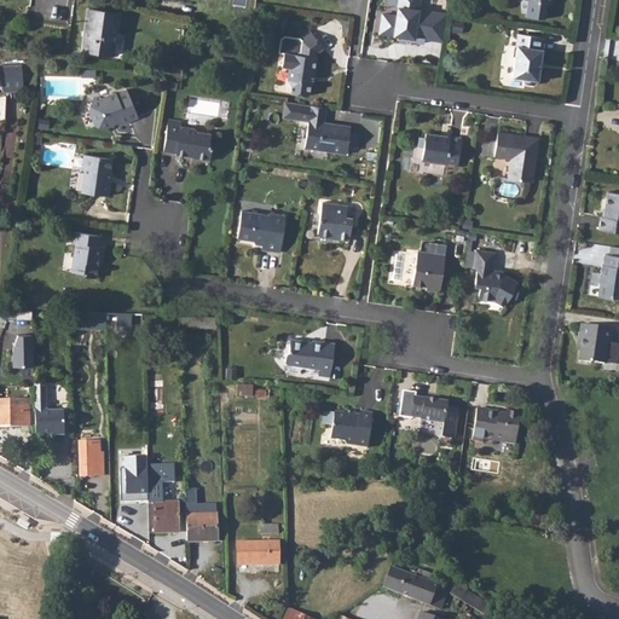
[(420,0),(399,0),(399,5),(397,16),(382,15),(380,34),(414,39),(414,41),(424,44),(424,39),(444,41),(447,15),(418,11),(420,0)]
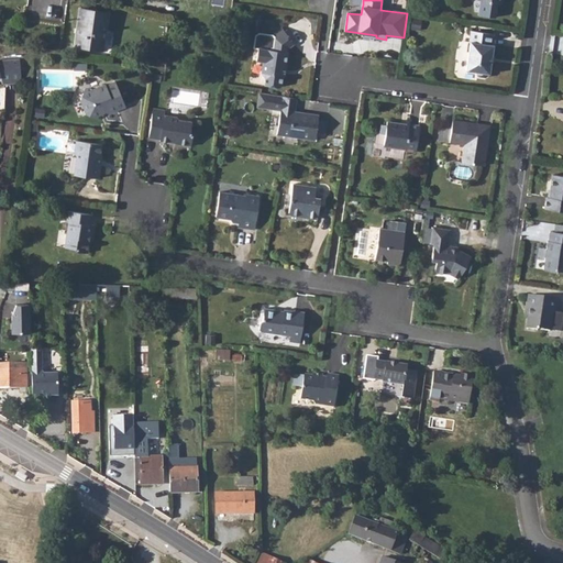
[(103,51),(109,12),(107,12),(97,10),(79,8),(74,46),(103,51)]
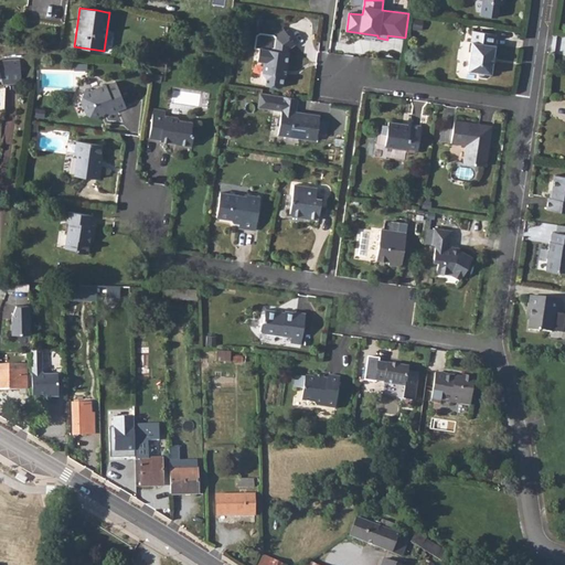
[(423,21),(414,20),(413,29),(422,30),(423,21)]
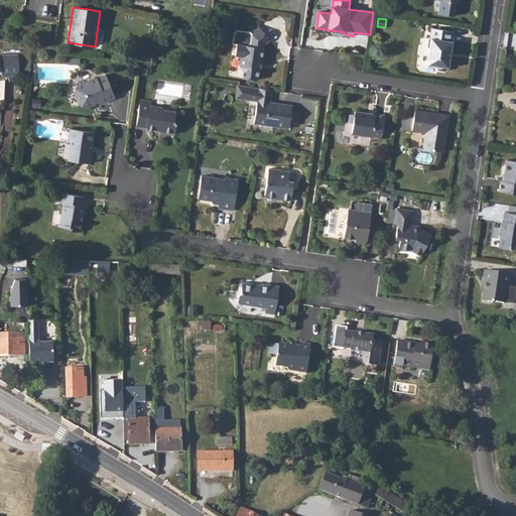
[(269,40),(258,25),(249,32),(238,30),(234,32),(233,43),(237,44),(235,55),(241,56),(239,67),(243,72),(242,78),(256,80),(259,78),(260,69),(259,69),(260,65),(262,61),(264,48),(263,47),(263,45),(269,40)]
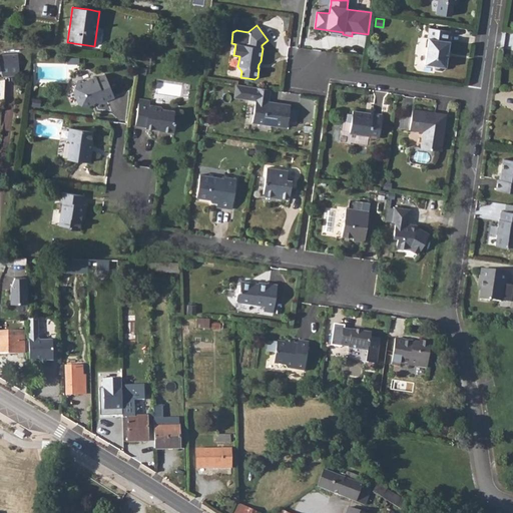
[(425,64),(434,65),(434,67),(435,69),(442,70),(444,69),(445,67),(446,67),(450,41),(449,41),(450,31),(429,28),(427,38),(428,38),(425,64)]
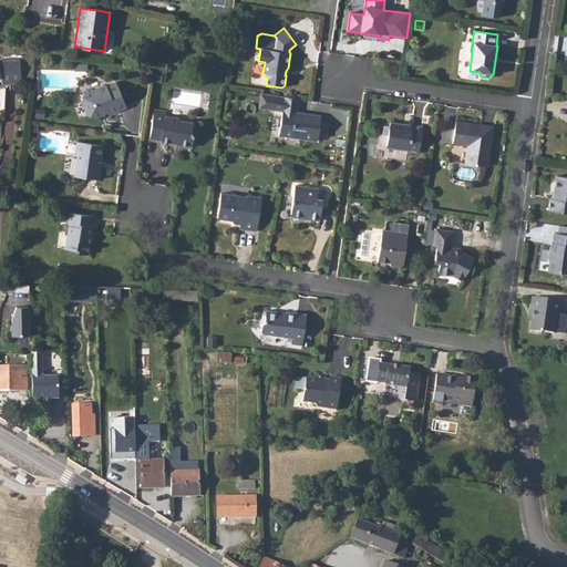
[(0,78),(2,79),(21,76),(20,60),(0,61),(0,78)]
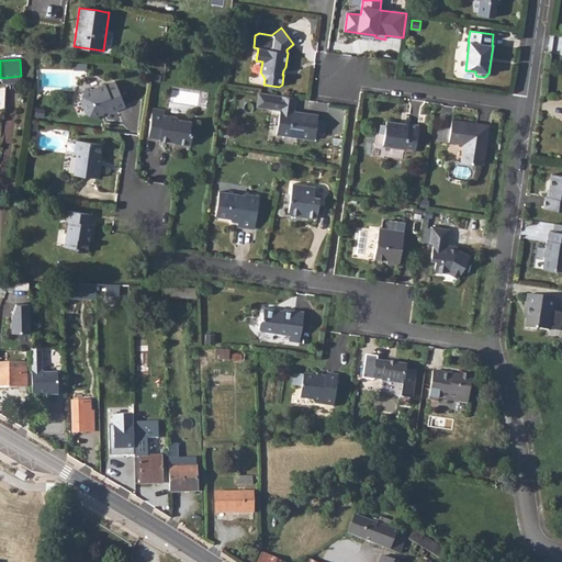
[(125,107),(115,81),(105,86),(105,85),(89,90),(85,89),(80,100),(85,112),(87,114),(97,119),(100,111),(103,110),(104,112),(108,113),(125,107)]
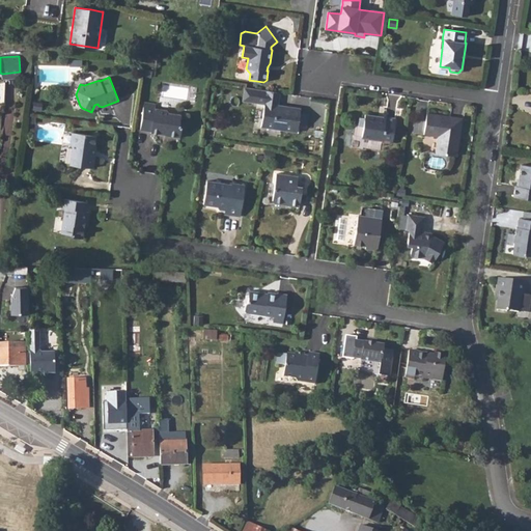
[(248,88),(246,100),(267,103),(263,124),(298,130),(298,128),(300,112),(300,110),(277,107),(279,92),(248,88)]
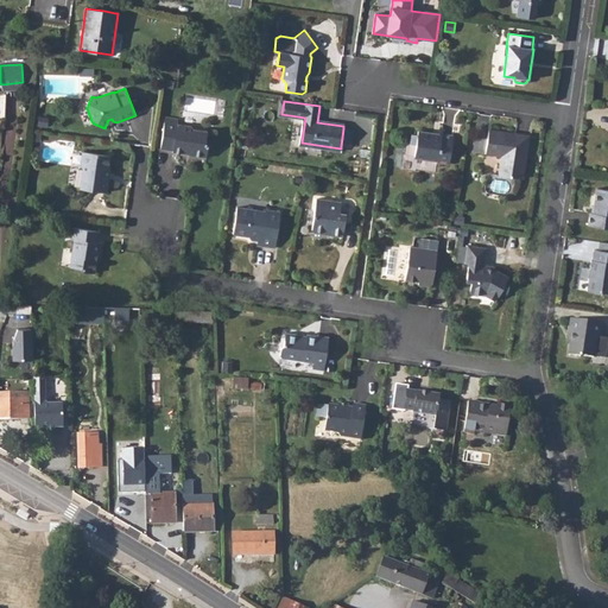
[(49,118),(38,116),(37,126),(48,127),(49,118)]
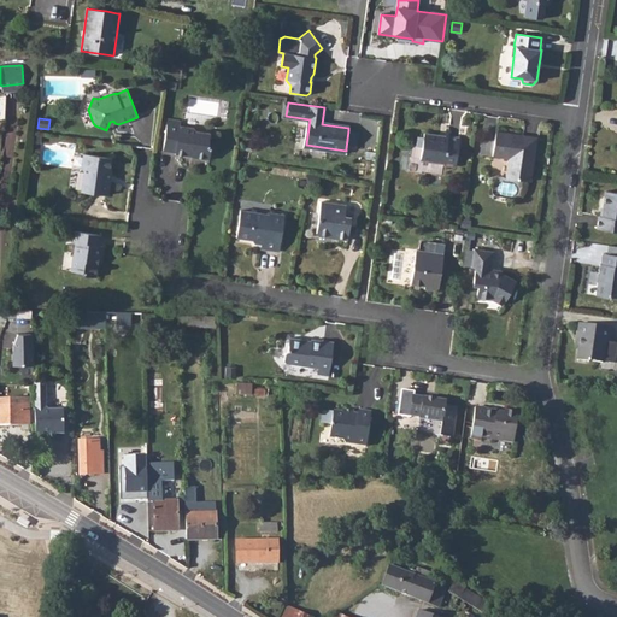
[(180,127),(181,121),(168,118),(163,151),(176,153),(175,154),(186,156),(188,154),(193,156),(193,158),(209,160),(211,148),(209,145),(210,134),(197,131),(194,128),(180,127)]
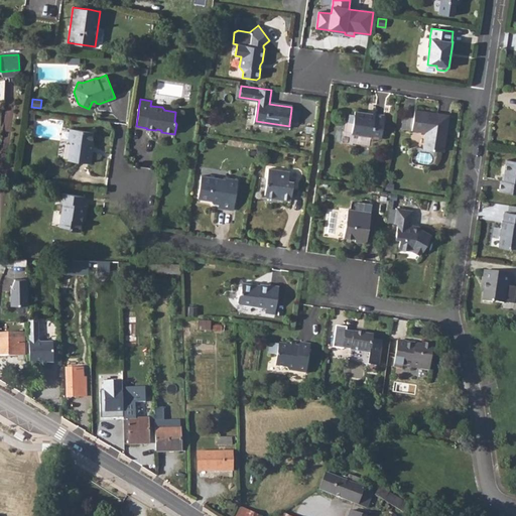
[(300,110),(291,109),(289,124),(298,125),(300,110)]
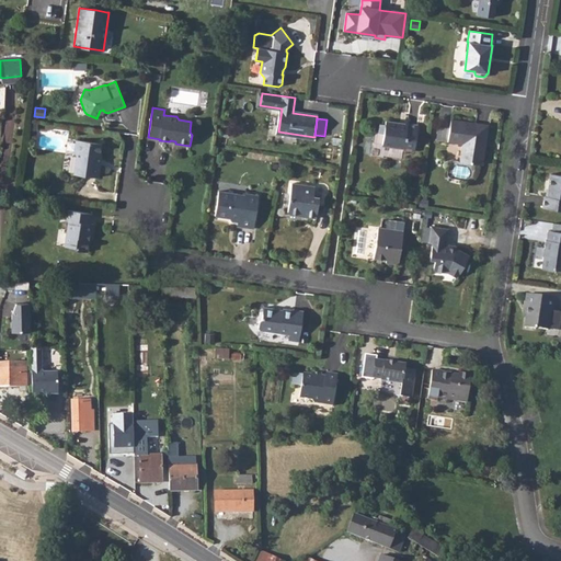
[(482,164),(489,125),(451,119),(449,127),(448,142),(462,145),(459,161),(482,164)]
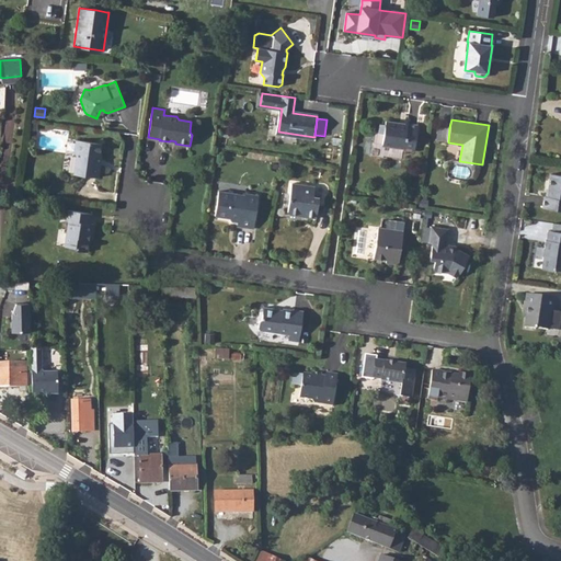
[(414,151),(418,125),(407,124),(407,126),(400,125),(400,123),(386,121),(385,125),(380,124),(379,133),(384,134),(382,145),(403,147),(403,150),(414,151)]
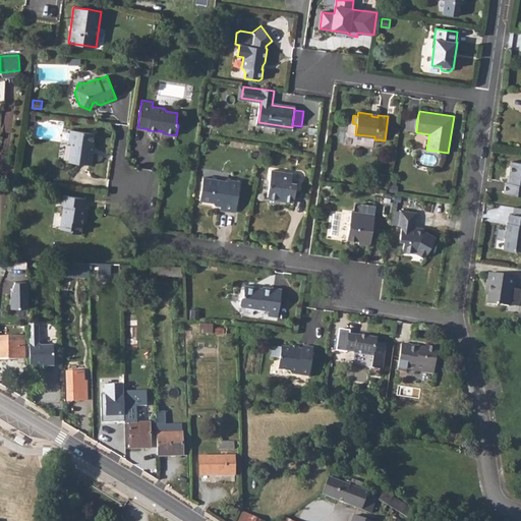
[(404,130),(416,132),(417,118),(406,117),(404,130)]
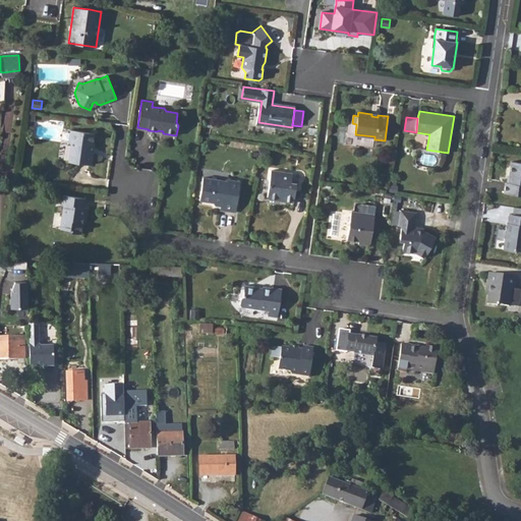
[(92,152),(95,133),(70,130),(69,141),(71,145),(68,162),(91,165),(93,153),(92,152)]
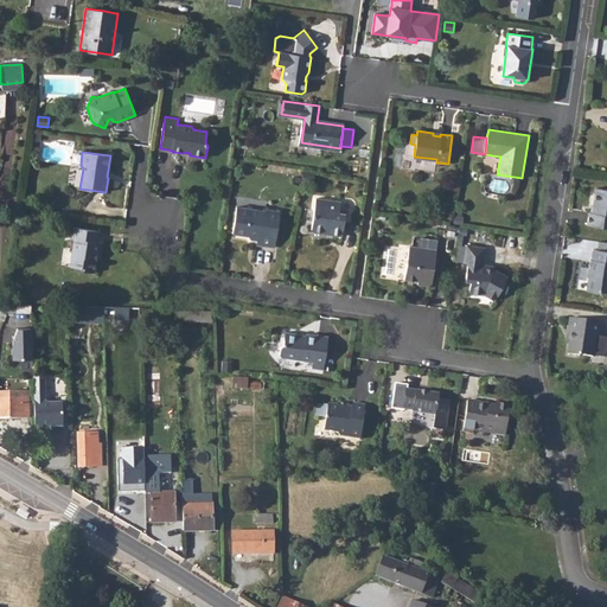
[(315,173),(304,172),(302,181),(314,183),(315,173)]
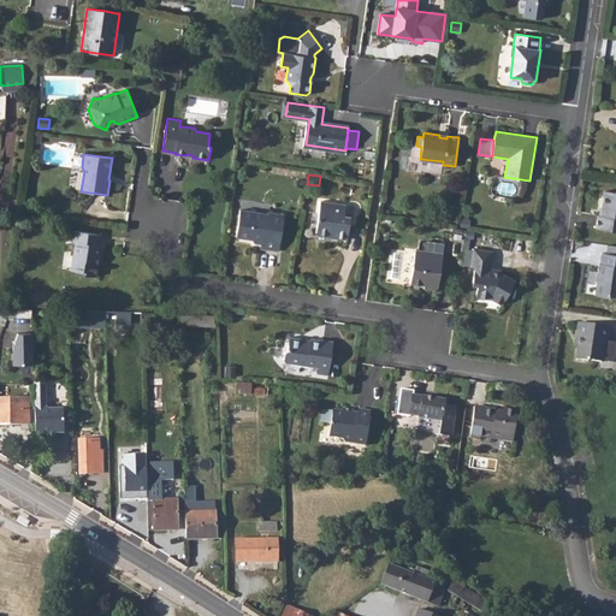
[(615,191),(604,190),(602,207),(603,207),(602,215),(598,215),(596,227),(615,230),(615,191)]
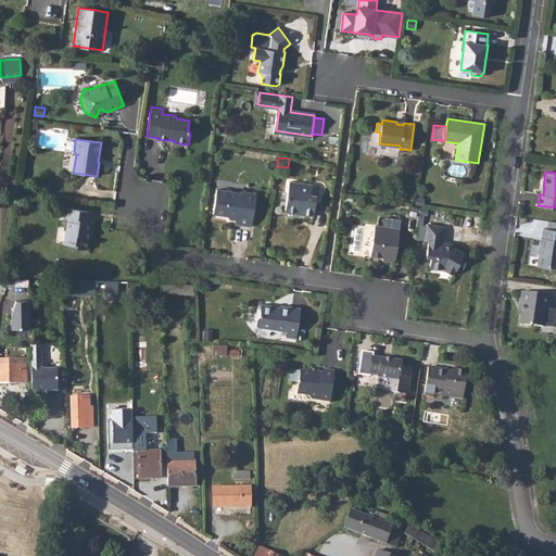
[(311,194),(312,185),(289,181),(286,210),(288,213),(313,216),(316,196),(311,194)]
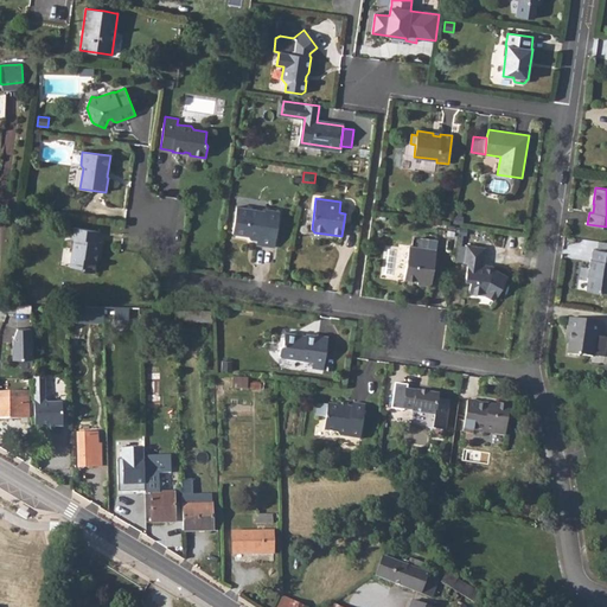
[(275,248),(280,211),(266,209),(264,211),(236,206),(232,234),(248,236),(250,240),(254,237),(257,237),(256,244),(275,248)]
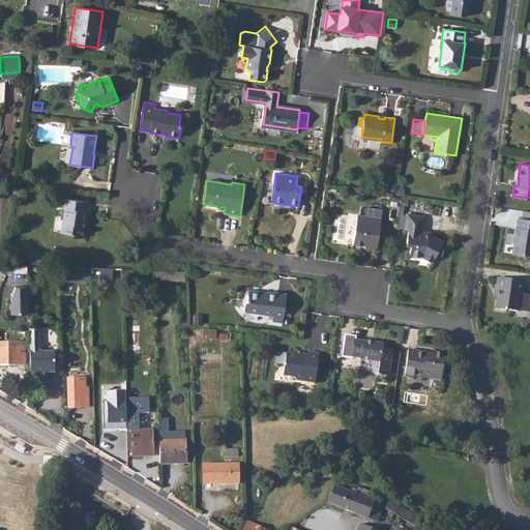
[(406,229),(408,215),(403,215),(405,206),(407,206),(408,199),(403,198),(398,228),(406,229)]
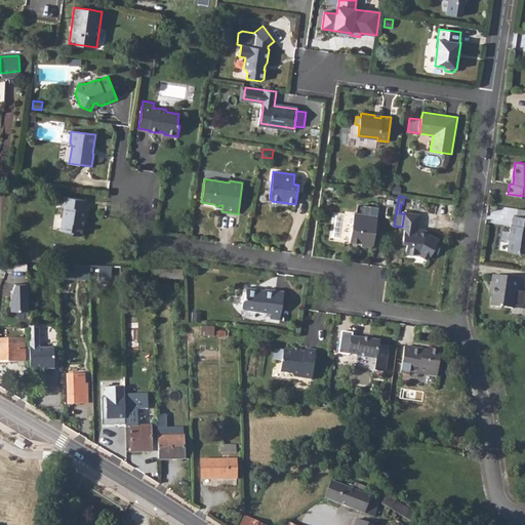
[(85,209),(86,200),(64,197),(63,206),(64,206),(61,231),(71,232),(73,235),(82,236),(84,218),(86,219),(87,209),(85,209)]
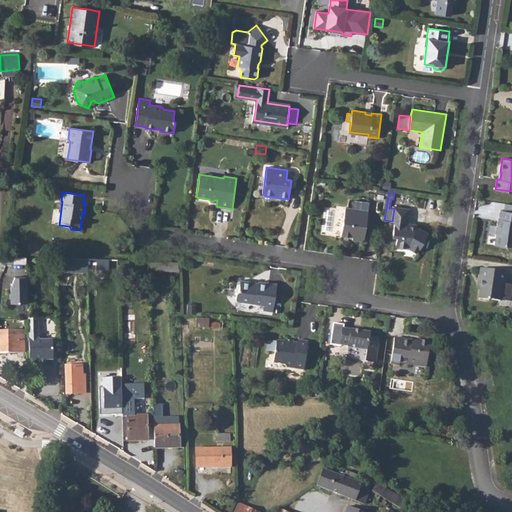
[(364,239),(368,211),(345,207),(341,235),(353,237),(352,239),(361,241),(364,239)]
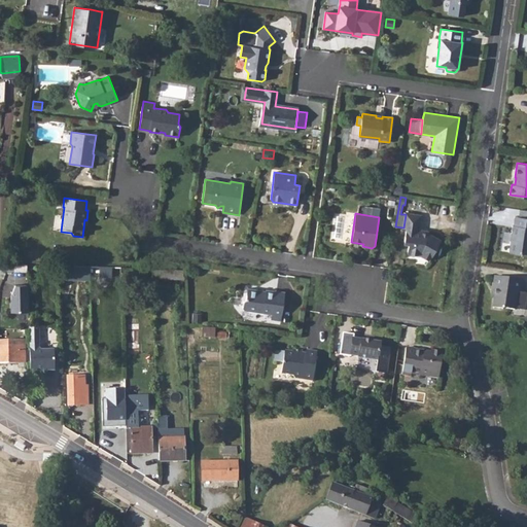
[(421,215),(406,213),(406,214),(403,227),(403,229),(406,229),(405,241),(409,242),(407,253),(420,255),(429,260),(441,240),(428,234),(421,232),(421,231),(419,230),(421,215)]
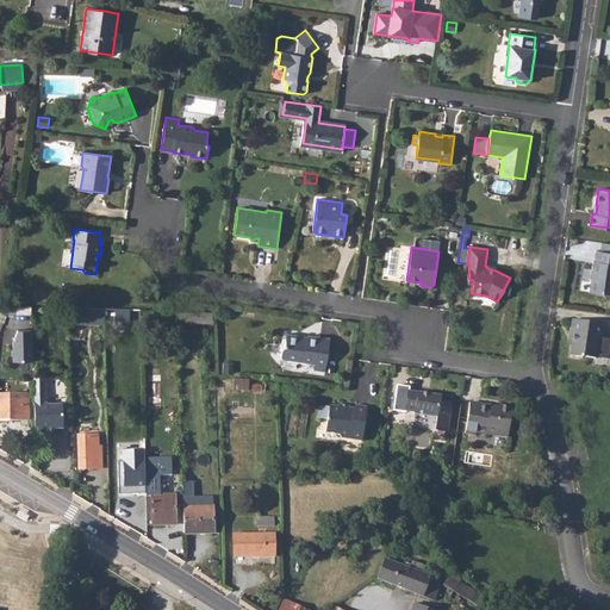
[(609,251),(601,251),(596,250),(595,261),(593,261),(589,292),(601,294),(602,292),(609,293),(609,251)]
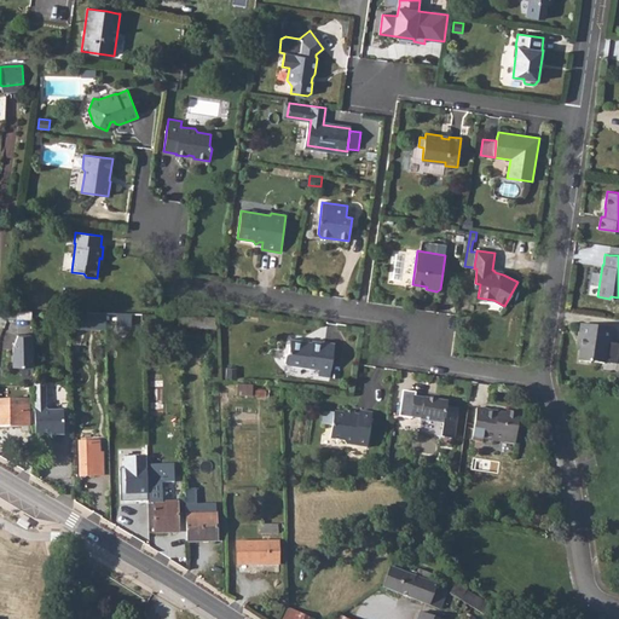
[(106,313),(70,312),(70,329),(84,329),(84,324),(106,325),(106,313)]
